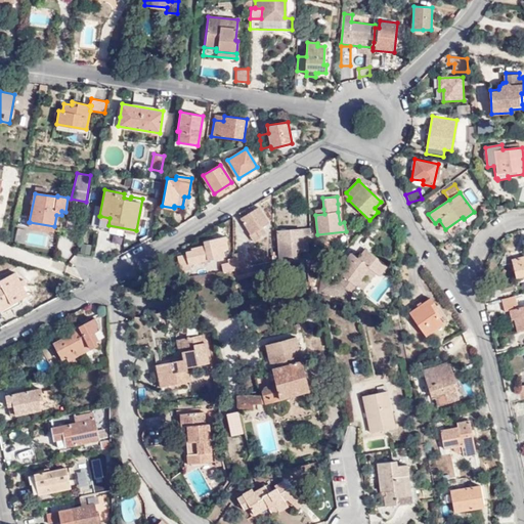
[(499,216),(508,211),(501,199),(492,204),(499,216)]
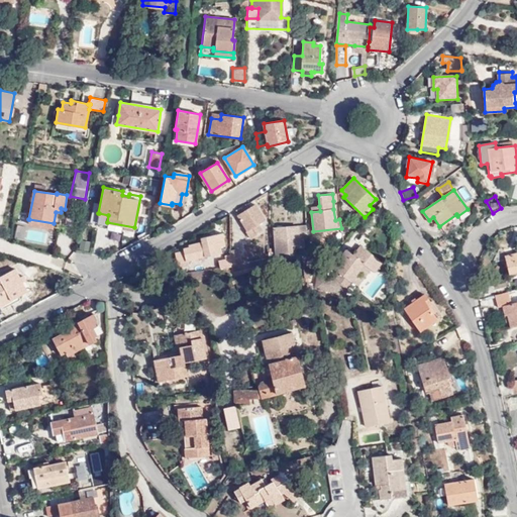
[(265,219),(254,204),(237,215),(247,230),(245,231),(250,238),(257,233),(256,231),(262,228),(259,223),(265,219)]
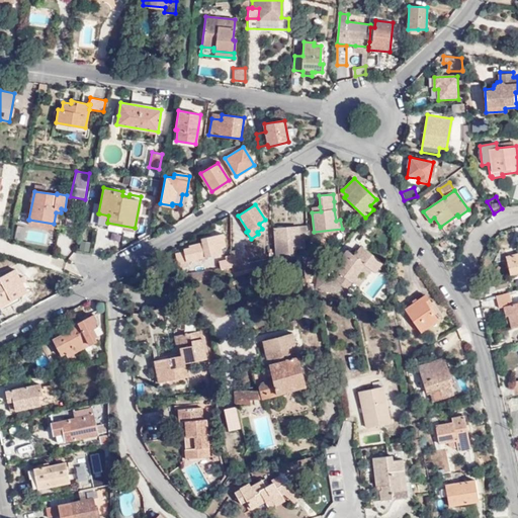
[(106,225),(107,223),(108,216),(99,213),(97,223),(106,225)]
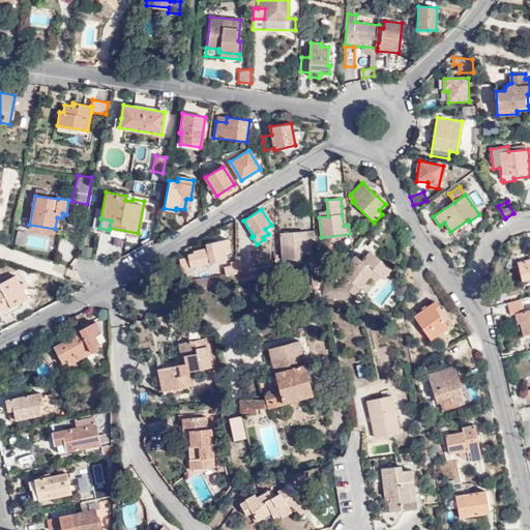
[(54,235),(55,229),(30,225),(29,231),(54,235)]
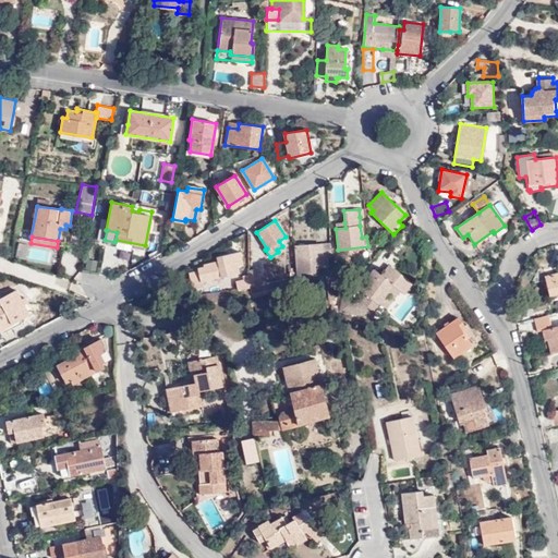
[(19,242),(15,256),(25,258),(28,245),(19,242)]
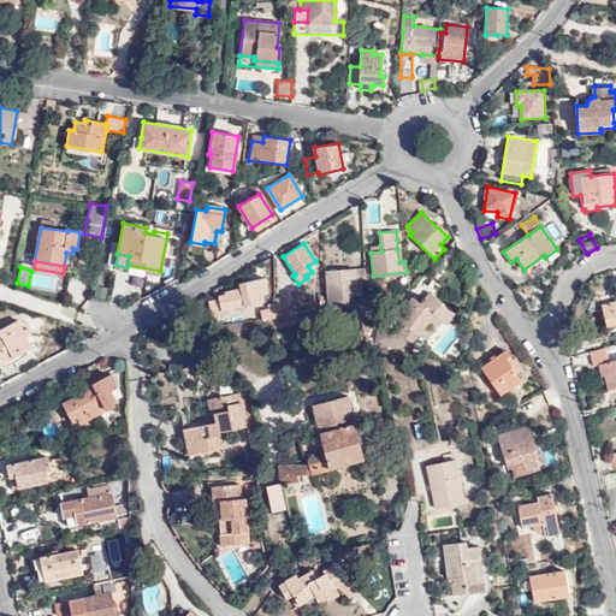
[(365,285),(363,268),(326,271),(327,298),(320,298),(320,307),(347,302),(347,294),(356,294),(356,286),(365,285)]
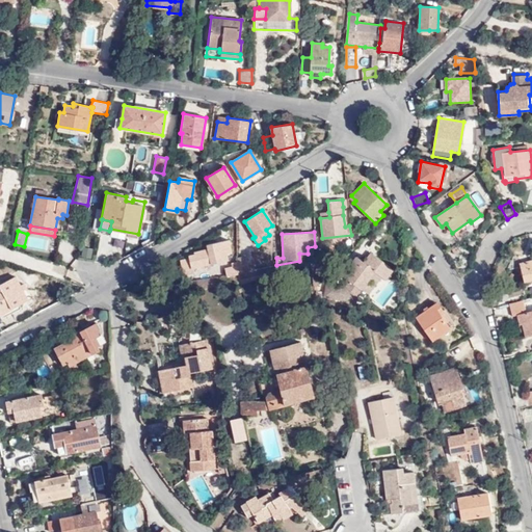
[(232,253),(228,241),(206,246),(207,249),(193,253),(194,255),(187,256),(188,259),(183,260),(187,274),(194,273),(192,268),(228,260),(225,255),(232,253)]
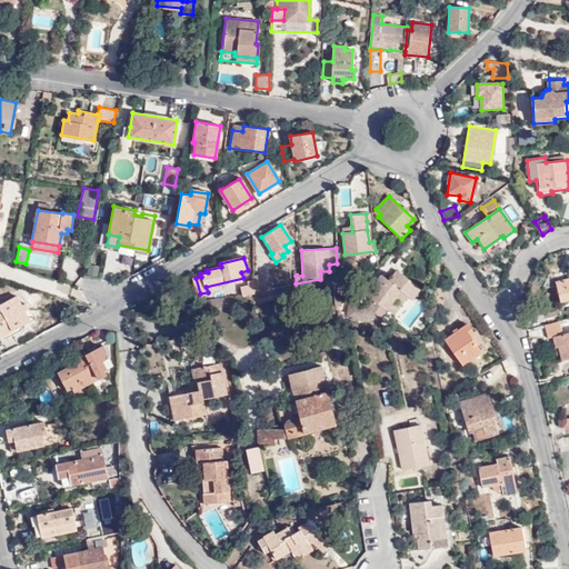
[(399,290),(406,296),(410,299),(418,289),(395,271),(387,280),(383,278),(379,282),(376,279),(365,293),(371,299),(367,305),(380,316),(385,309),(399,290)]
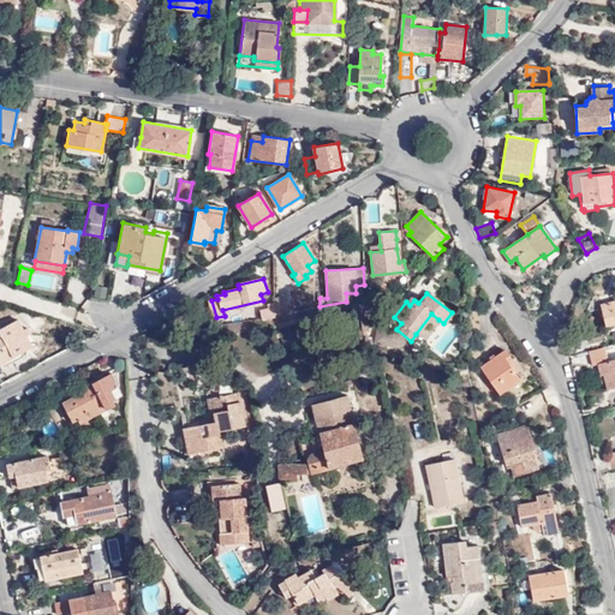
[(285,297),(275,298),(275,303),(276,317),(276,318),(288,316),(285,297)]
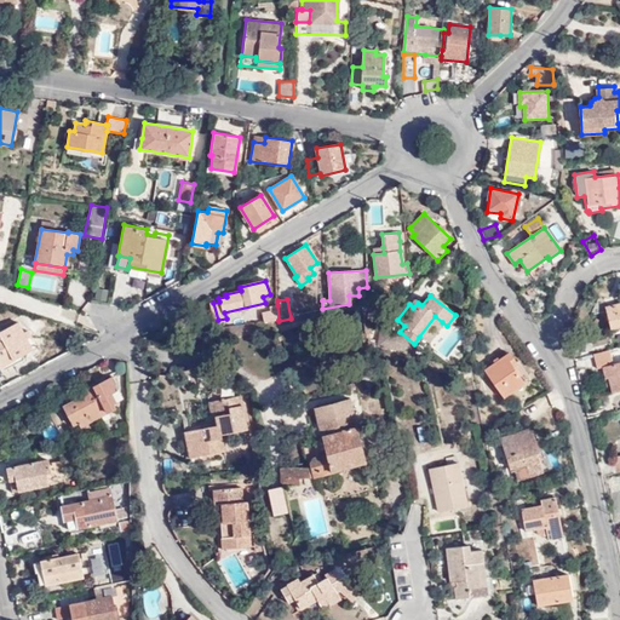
[(619,302),(604,305),(609,327),(619,323),(619,302)]
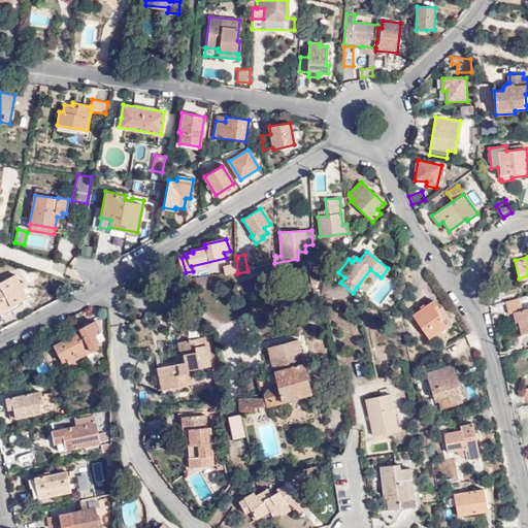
[(225,274),(237,272),(236,260),(227,261),(227,268),(224,268),(225,274)]
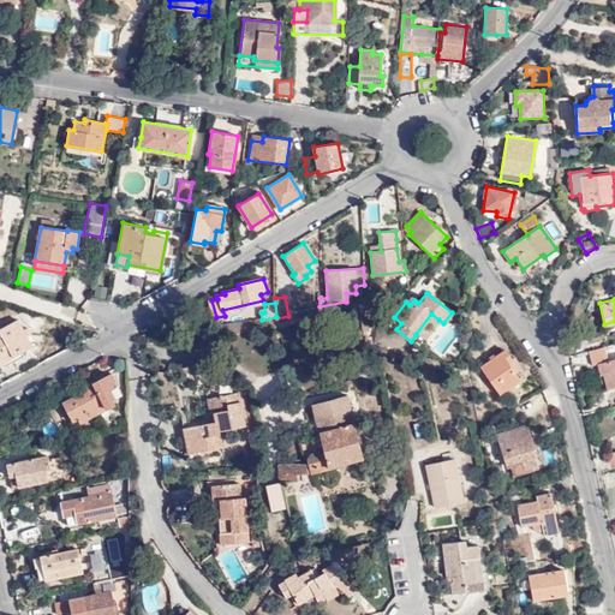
[(423,340),(439,320),(431,314),(416,334),(423,340)]
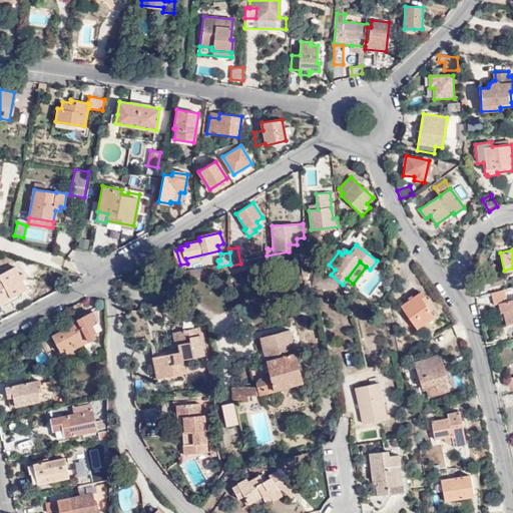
[(0,302),(1,304),(26,291),(14,267),(0,274),(0,302)]
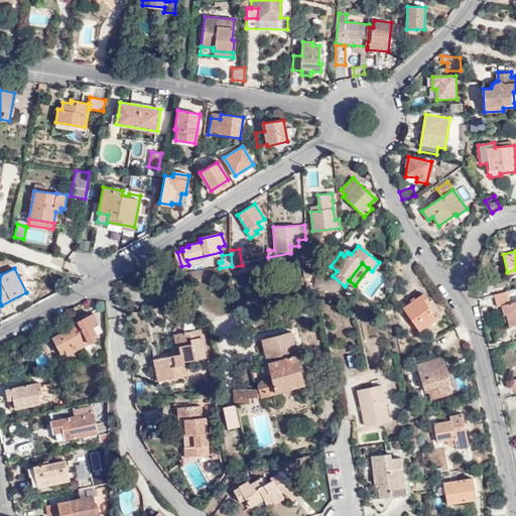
[(239,284),(252,279),(249,270),(236,275),(239,284)]
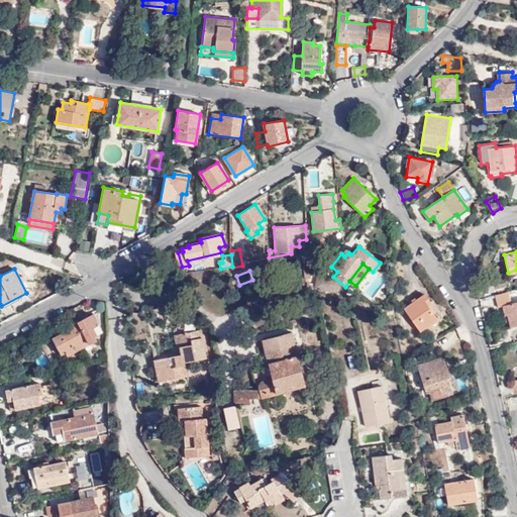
[(331,280),(317,277),(315,285),(329,288),(331,280)]
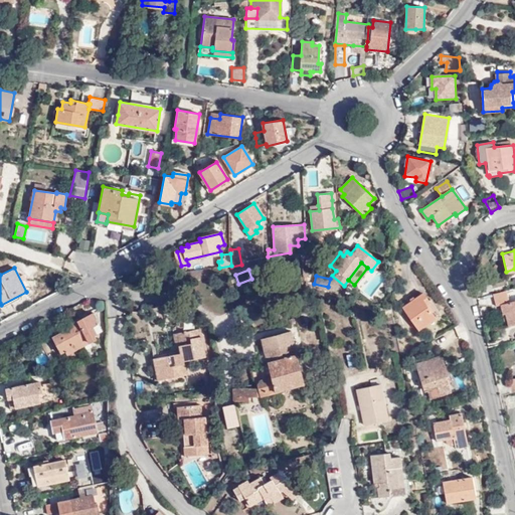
[(505,291),(493,294),(496,306),(501,305),(503,314),(506,313),(508,321),(509,326),(514,325),(514,300),(507,302),(505,291)]
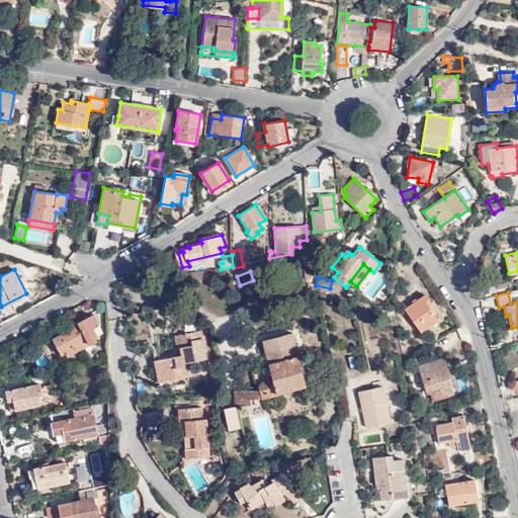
[(419,332),(442,317),(428,295),(406,311),(419,332)]
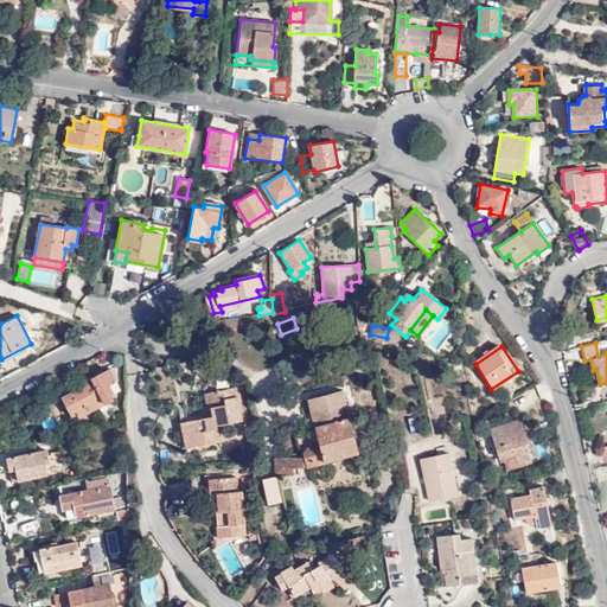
[(109,370),(93,377),(107,403),(113,401),(110,395),(113,394),(107,383),(114,379),(109,370)]
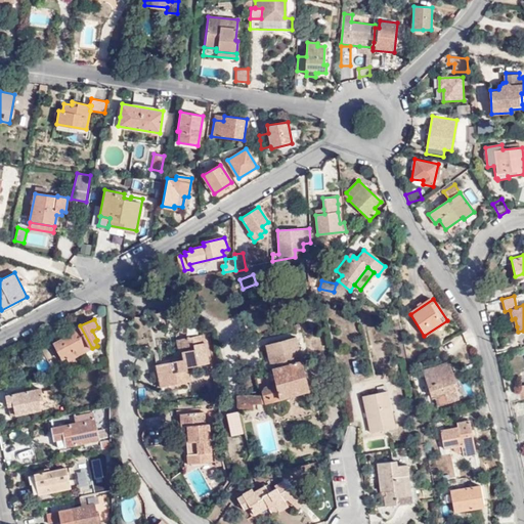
[(80,325),(78,322),(67,328),(69,330),(68,331),(71,335),(55,342),(53,343),(60,359),(66,357),(67,361),(83,353),(92,348),(80,325)]
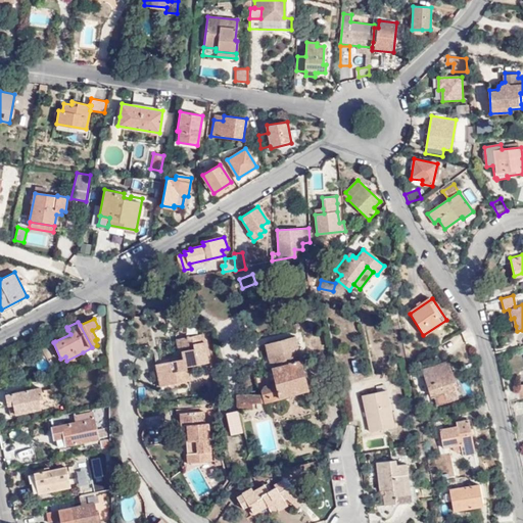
[(512,325),(511,325),(497,328),(500,334),(507,333),(507,332),(512,330),(512,327),(512,325)]
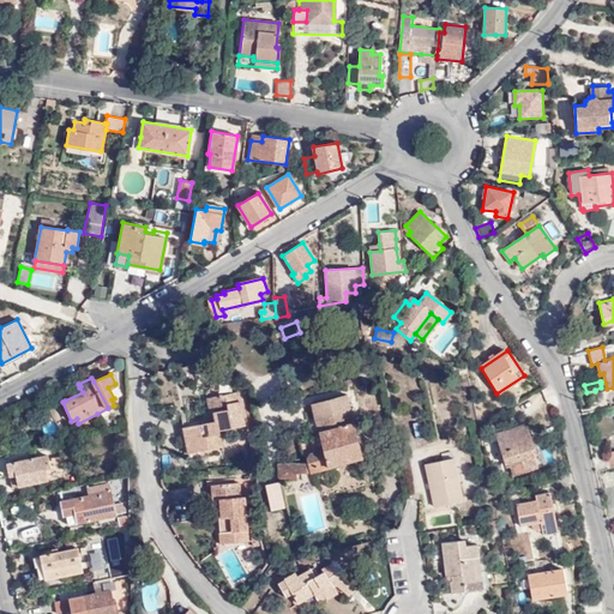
[(83,392),(79,387),(62,395),(65,401),(83,392)]
